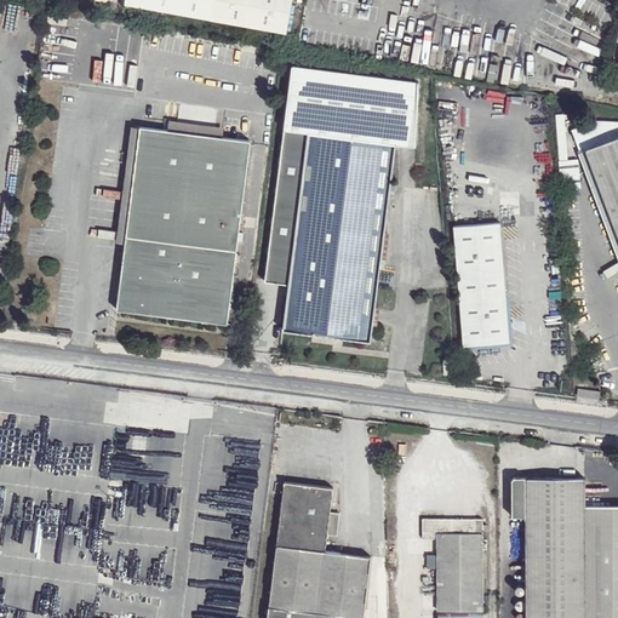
[(121,0),(121,5),(286,38),(291,0),(121,0)]
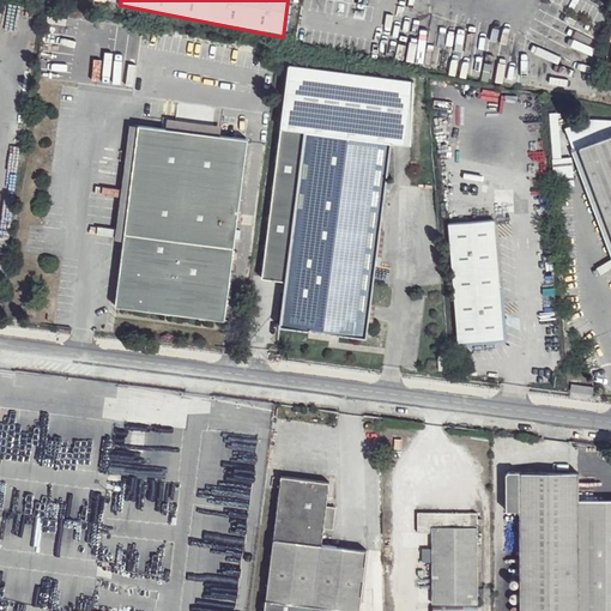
[(412,84),(286,68),(278,132),(261,279),(283,285),(277,333),(364,343),(386,150),(409,153),(412,84)]
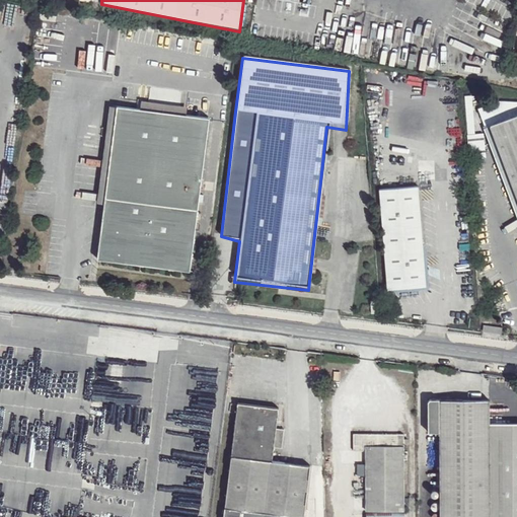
[(188,273),(192,252),(209,119),(192,116),(118,106),(98,260),(188,273)]
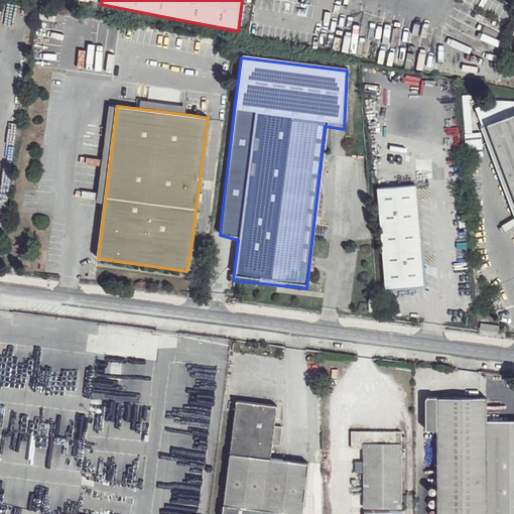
[(513,114),(487,125),(513,199),(513,114)]
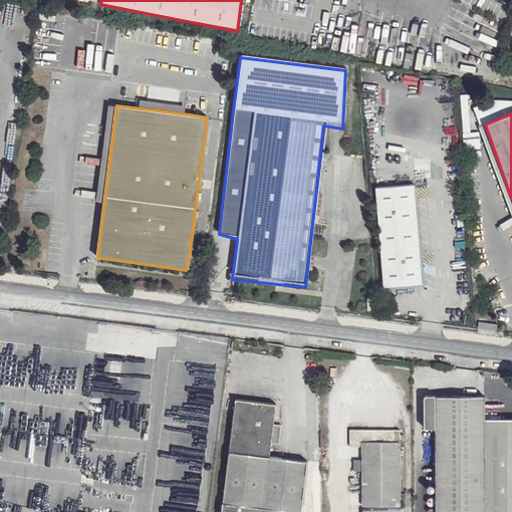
[(373,187),(382,288),(421,285),(415,226),(412,184),(373,187)]
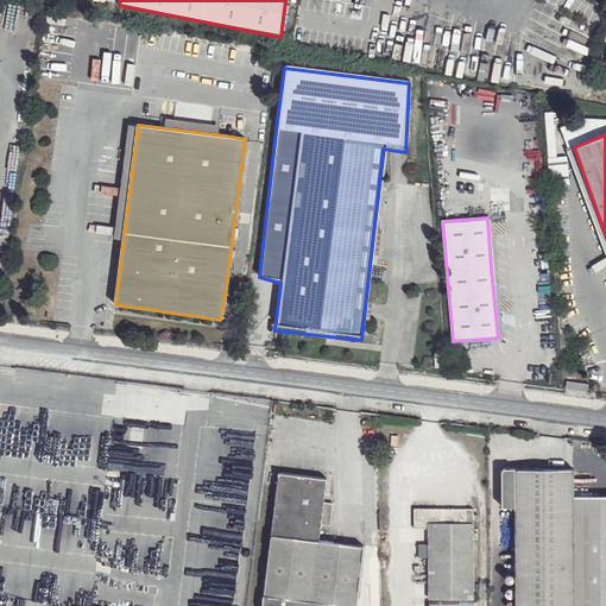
[(512,467),(498,467),(497,505),(511,505),(511,605),(605,605),(605,493),(572,493),(572,467),(512,467)]
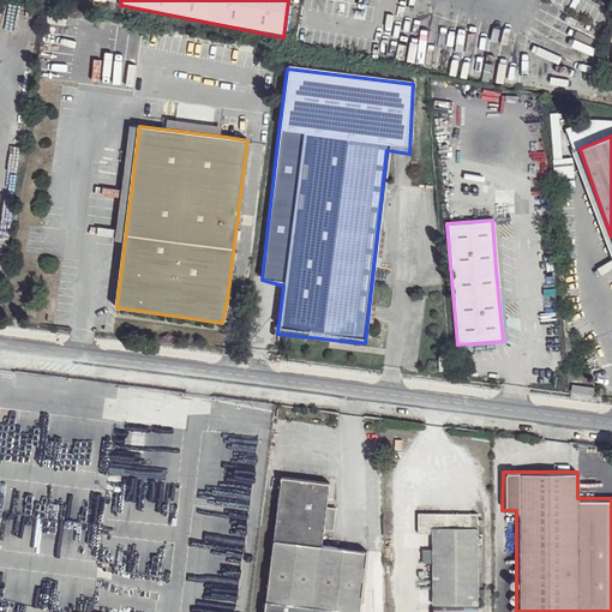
[(330,480),(282,477),(264,611),(360,611),(370,551),(322,545),(330,480)]
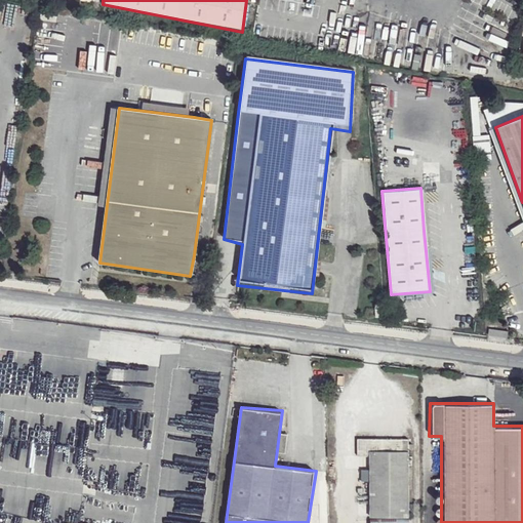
[(406,439),(354,439),(354,457),(367,458),(367,518),(406,518),(406,439)]
